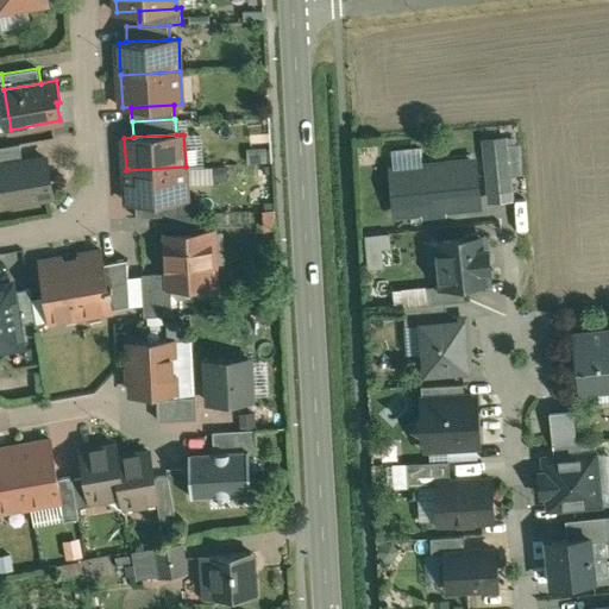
[(22,143),(0,146),(0,167),(1,168),(1,167),(24,162),(22,143)]
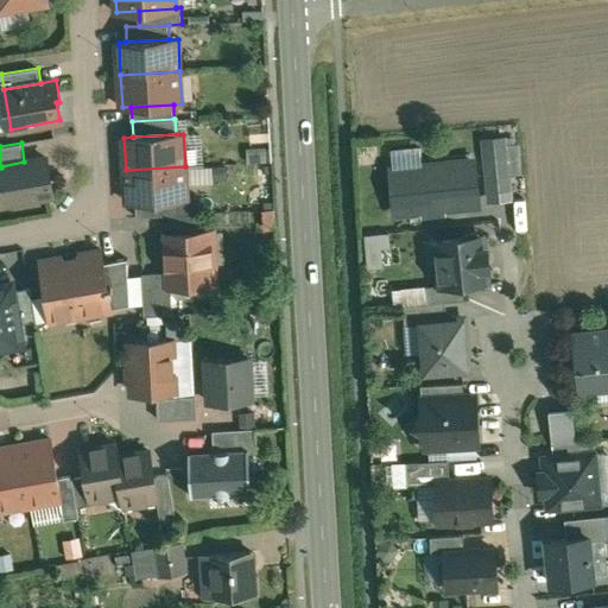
[(24,162),(1,166),(1,168),(7,203),(46,196),(54,188),(48,158),(24,162)]
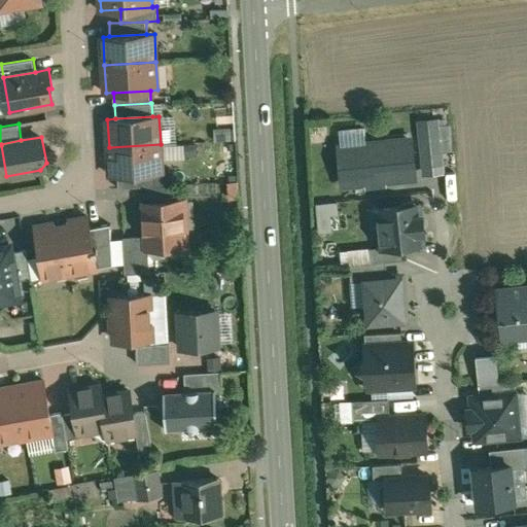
[(440,137),(423,138),(424,151),(441,149),(440,137)]
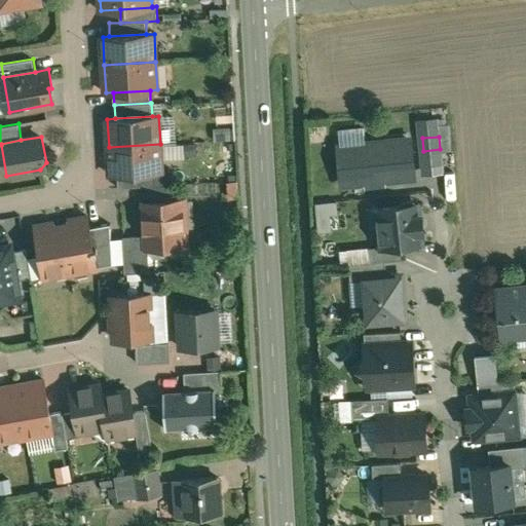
[(410,139),(340,145),(344,182),(413,175),(410,139)]
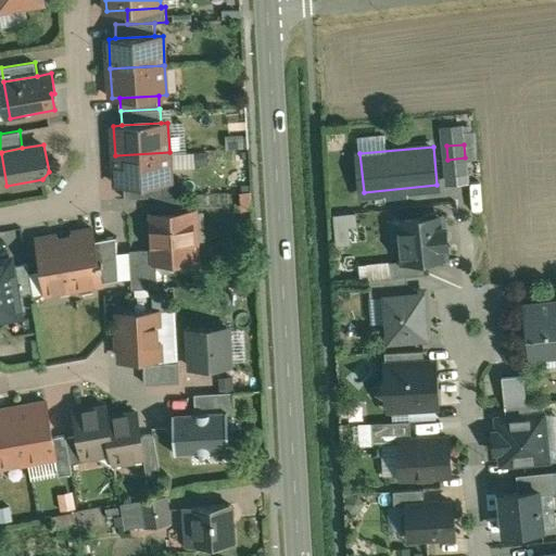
[(169,152),(115,155),(117,185),(125,184),(164,181),(171,181),(169,152)]
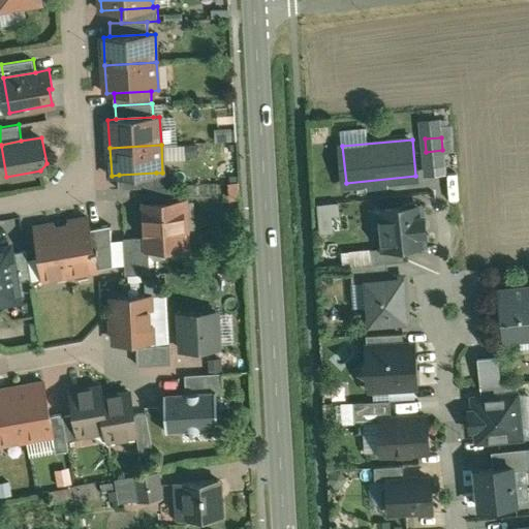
[(442,150),(426,152),(428,174),(445,173),(442,150)]
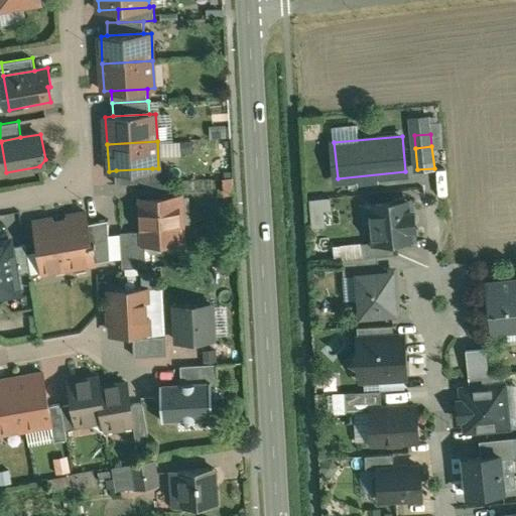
[(152,168),(116,170),(116,183),(153,181),(152,168)]
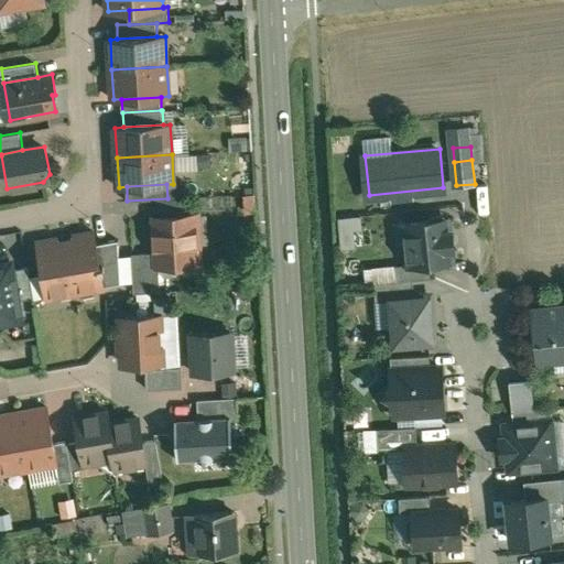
[(195,214),(155,216),(158,251),(158,264),(159,264),(204,262),(203,243),(196,243),(195,214)]
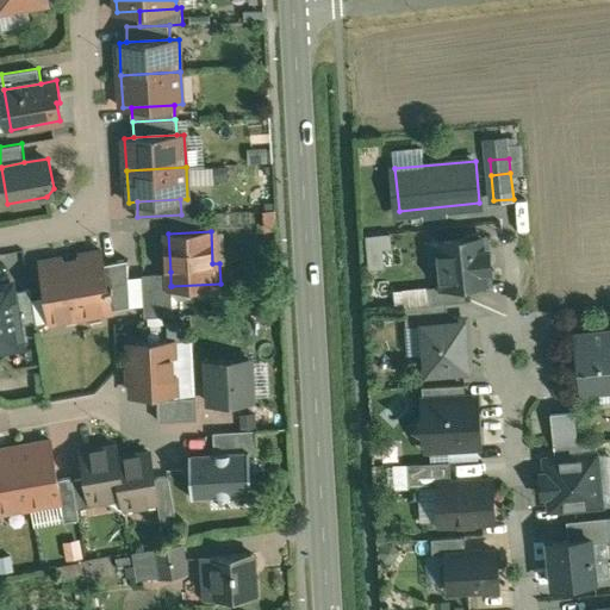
[(462,238),(440,241),(443,285),(444,286),(471,282),(490,281),(489,267),(490,267),(489,249),(485,249),(484,236),(479,231),(467,232),(462,238)]
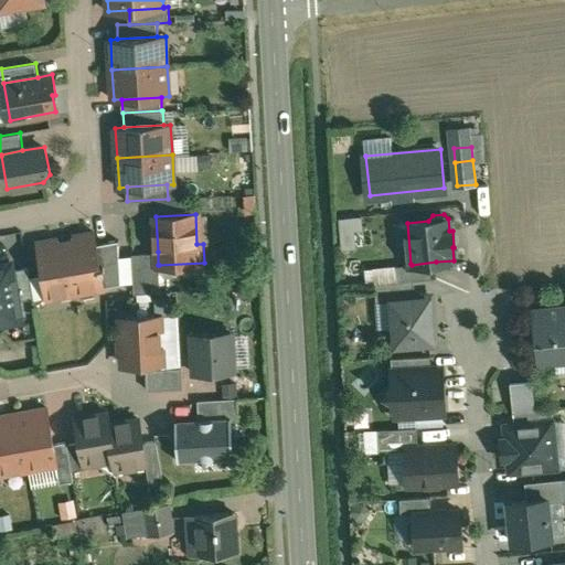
[(350,247),(349,230),(356,230),(355,216),(332,217),(334,248),(350,247)]
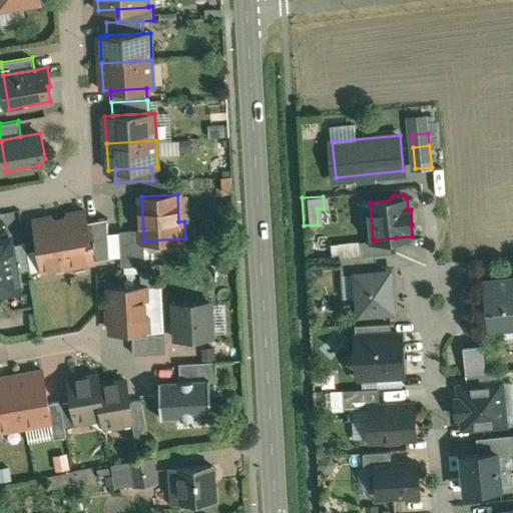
[(86,210),(71,213),(72,217),(61,219),(69,266),(95,262),(94,260),(88,221),(86,210)]
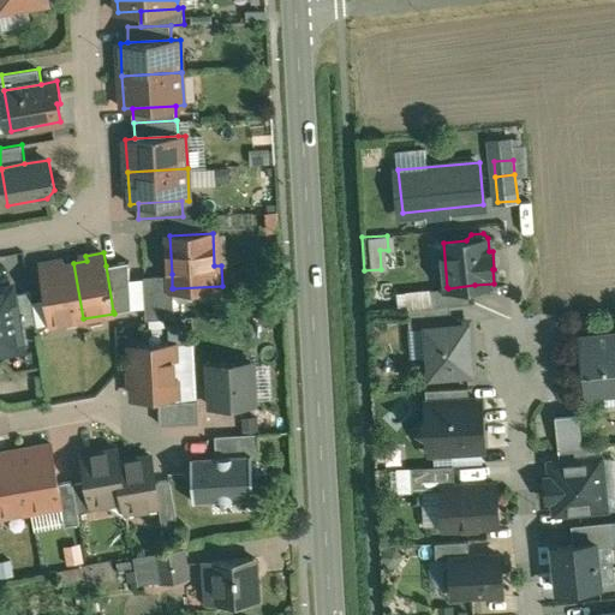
[(73,263),(60,266),(59,260),(41,263),(52,324),(83,318),(73,263)]
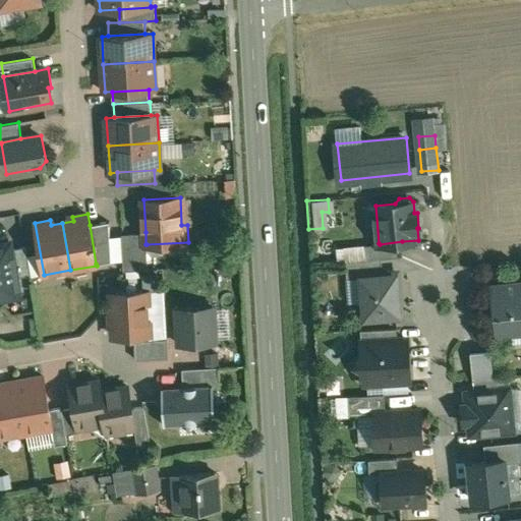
[(110,221),(90,225),(96,264),(112,262),(110,225),(110,221)]
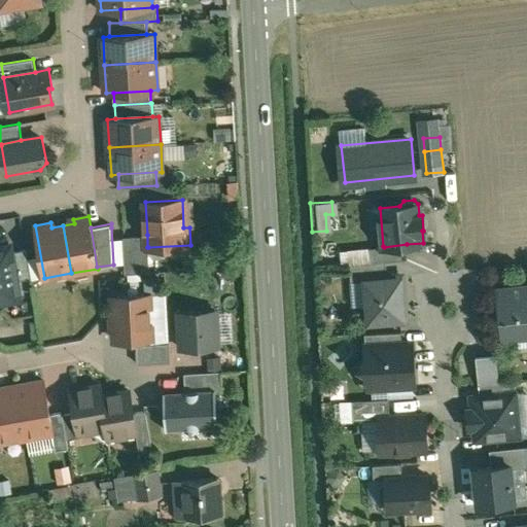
[(147,235),(124,237),(126,274),(150,272),(148,247),(147,247),(147,235)]
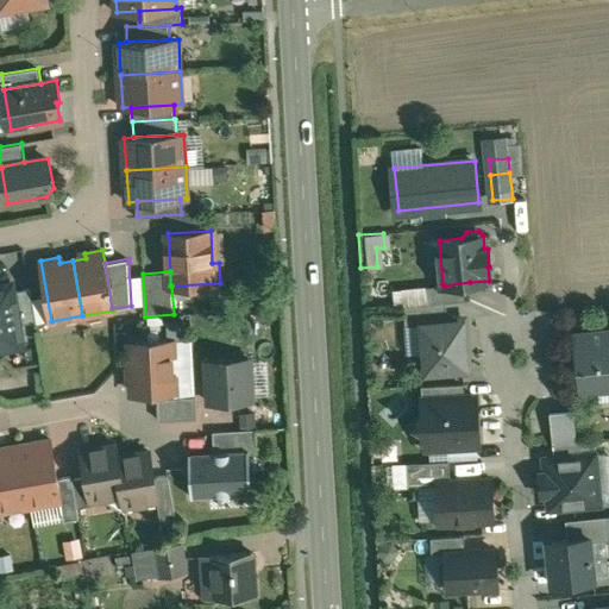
[(470,282),(444,286),(443,284),(428,286),(429,303),(431,303),(429,302),(447,300),(447,301),(472,299),(470,282)]
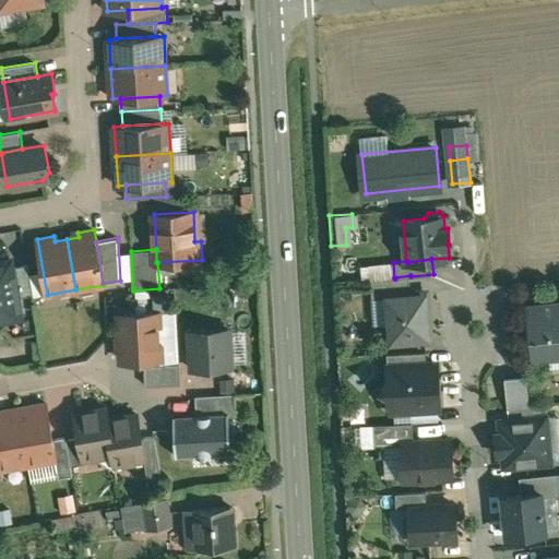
[(10,263),(0,264),(0,319),(2,319),(0,310),(18,308),(16,298),(11,268),(10,263)]
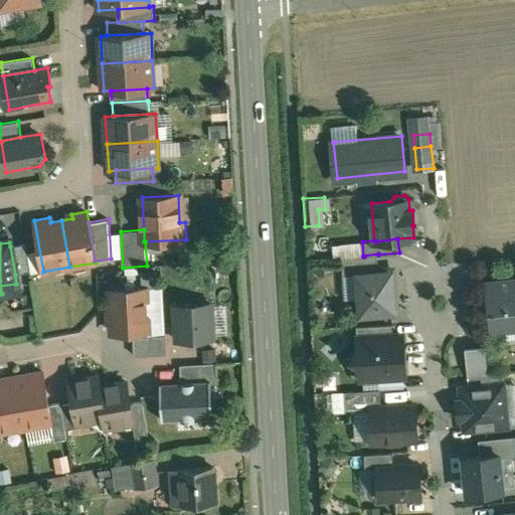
[(31,272),(26,243),(10,246),(15,275),(31,272)]
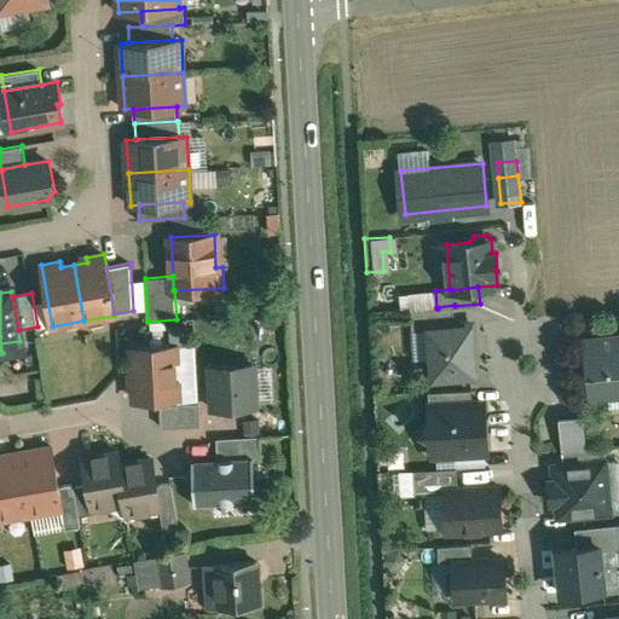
[(437,308),(411,311),(412,329),(429,328),(429,327),(456,324),(455,306),(455,308),(437,310),(437,308)]
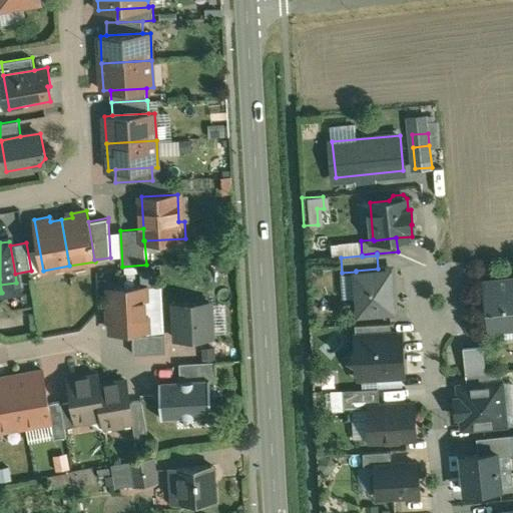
[(378,269),(356,271),(356,272),(359,313),(395,310),(392,268),(378,269)]
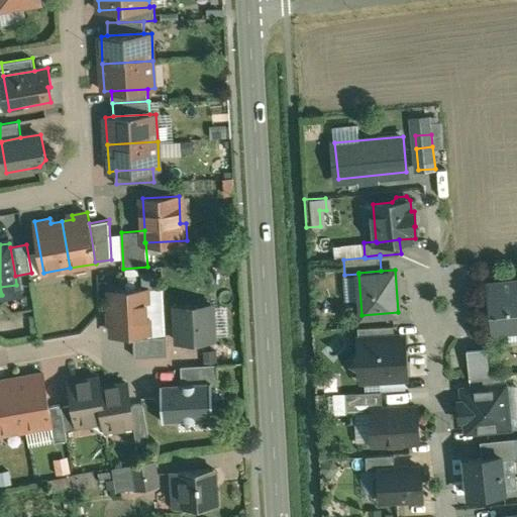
[(516,279),(490,282),(494,331),(516,328),(516,279)]
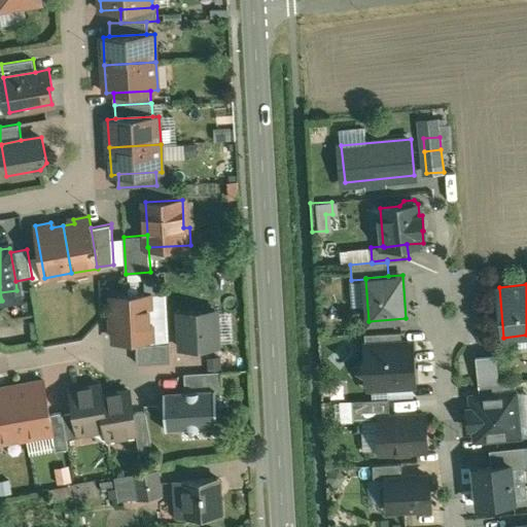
[(148,295),(114,297),(117,341),(151,339),(148,295)]
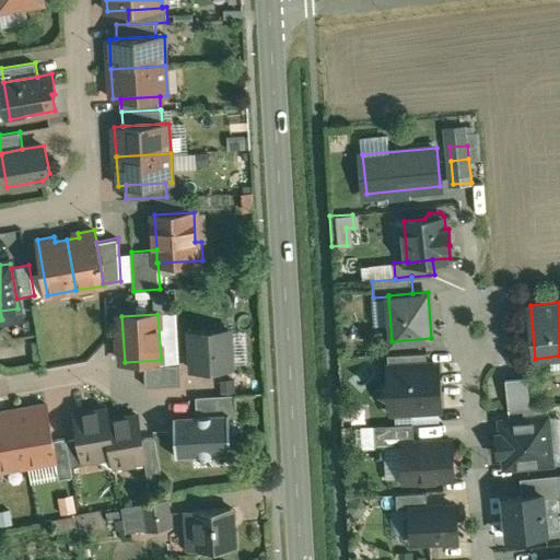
[(229,329),(191,331),(194,371),(231,369),(229,329)]
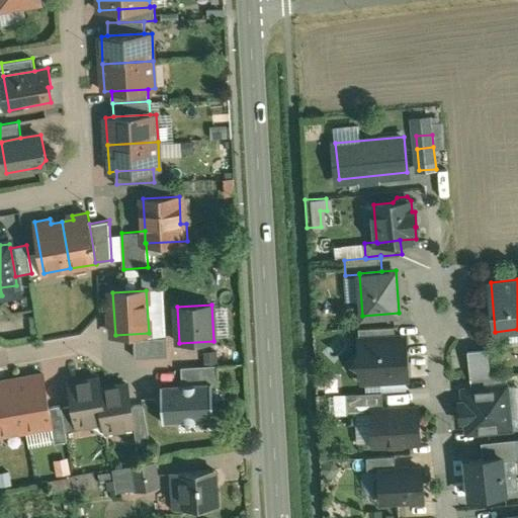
[(396,325),(359,327),(360,339),(396,337),(396,325)]
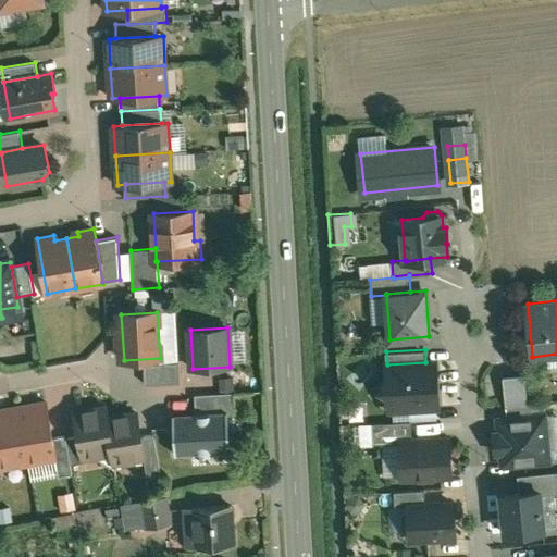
[(425,362),(387,364),(387,380),(381,386),(393,397),(394,408),(440,406),(437,361),(425,362)]
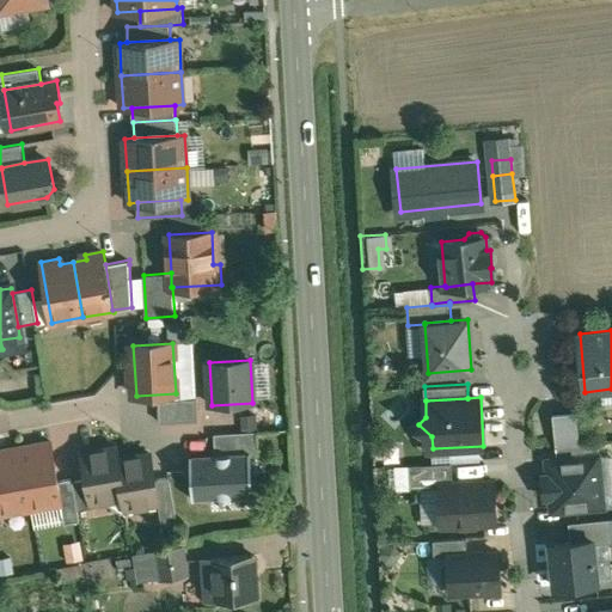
[(197,398),(159,401),(160,422),(199,420),(197,398)]
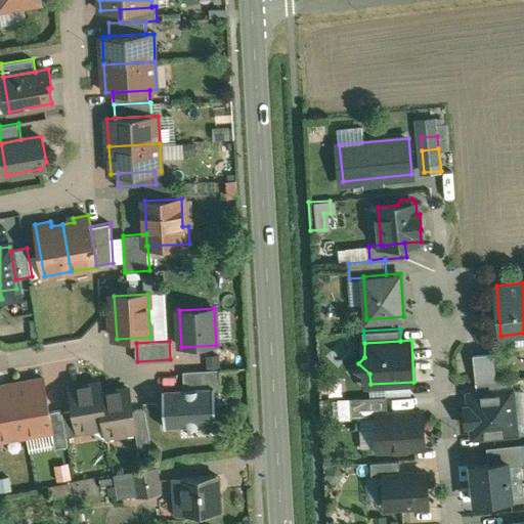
[(494,351),(474,353),(477,382),(497,380),(494,351)]
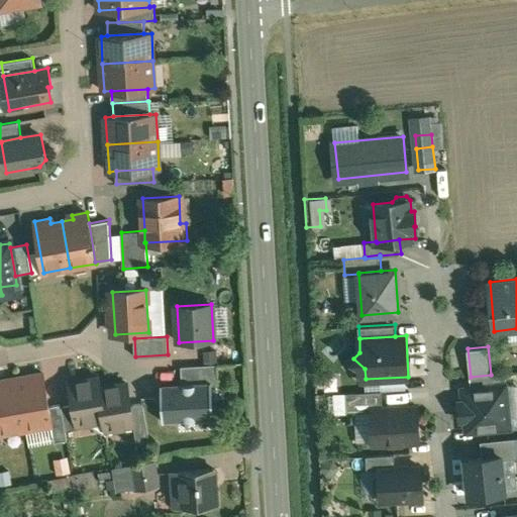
[(217,365),(182,367),(183,383),(212,382),(212,385),(219,384),(217,365)]
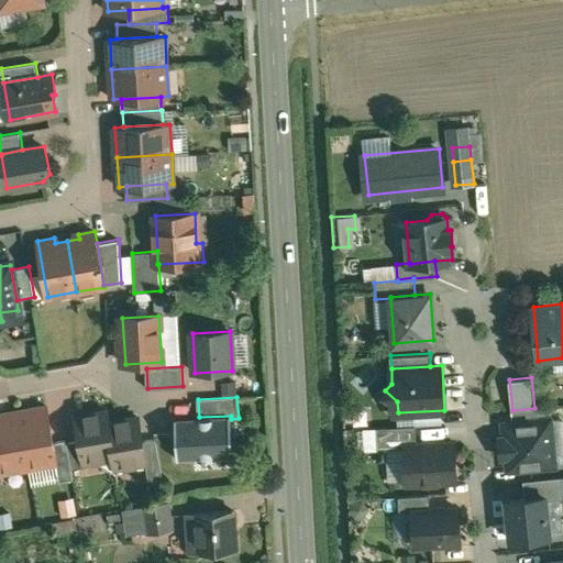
[(47,406),(32,409),(32,415),(21,417),(30,467),(56,462),(57,462),(54,442),(47,406)]
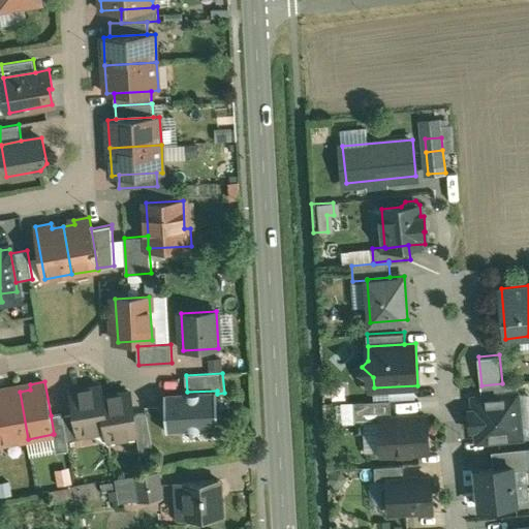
[(518,381),(505,383),(506,396),(517,395),(519,395),(518,381)]
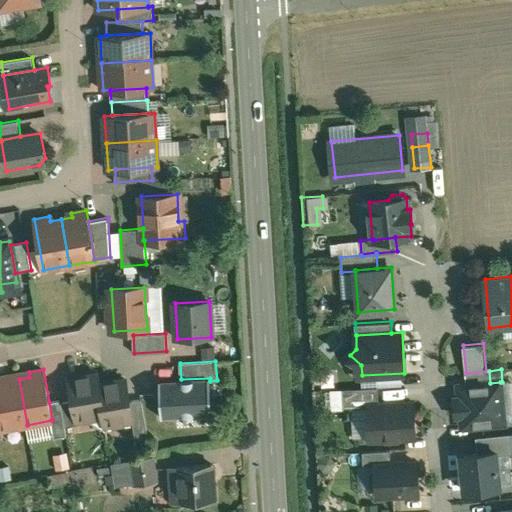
[(98,374),(69,379),(73,401),(76,420),(78,420),(104,416),(99,384),(98,374)]
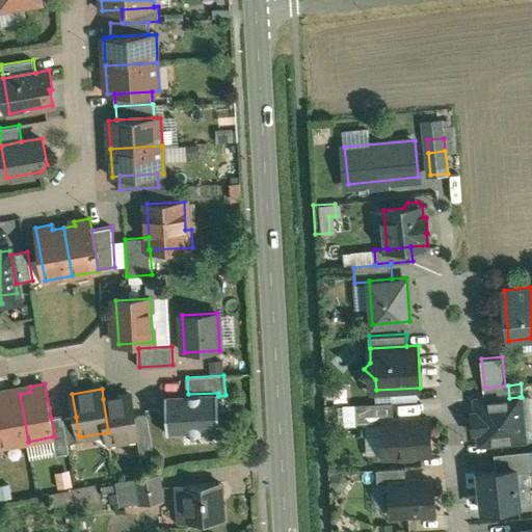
[(7,391),(0,392),(0,440),(1,446),(2,446),(28,442),(20,394),(8,396),(7,391)]
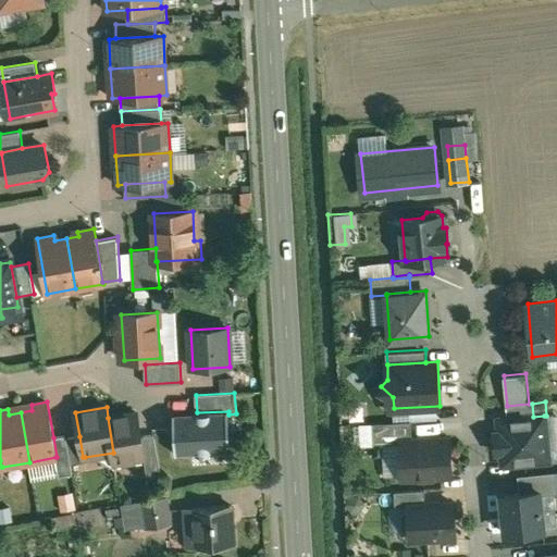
[(197,412),(196,413),(196,418),(174,419),(176,455),(211,453),(211,448),(231,447),(229,415),(229,411),(197,412)]
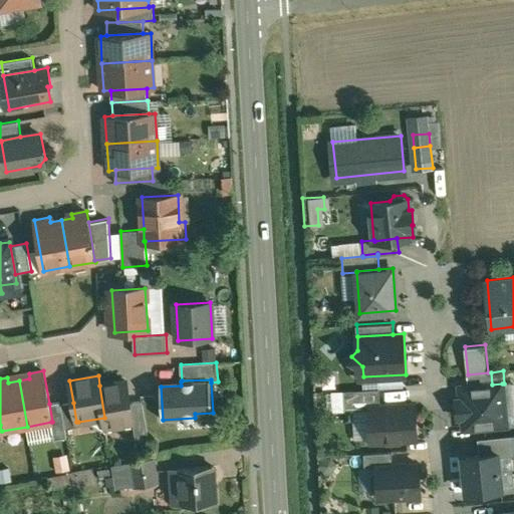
[(99,386),(104,418),(105,428),(134,423),(135,423),(131,403),(126,380),(99,386)]
